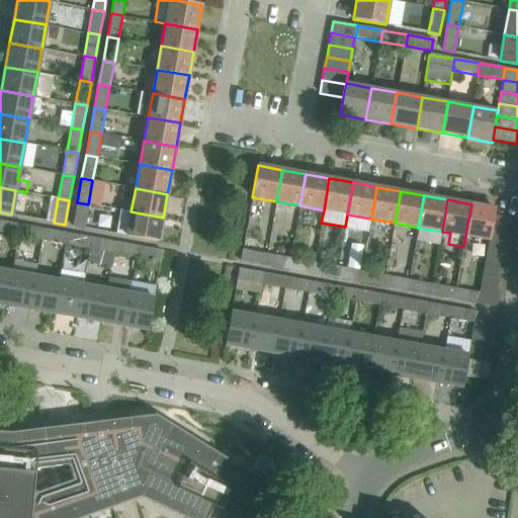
[(77,202),(73,227),(84,229),(84,228),(88,204),(77,202)]
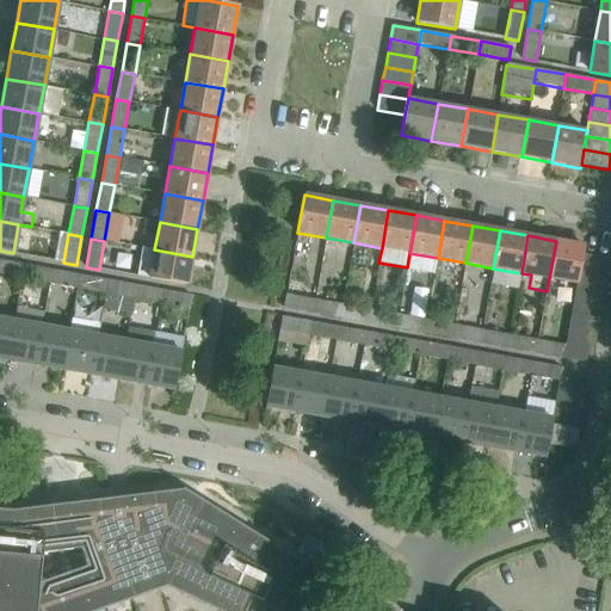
[(580,270),(582,254),(584,246),(556,241),(549,278),(576,284),(578,284),(580,270)]
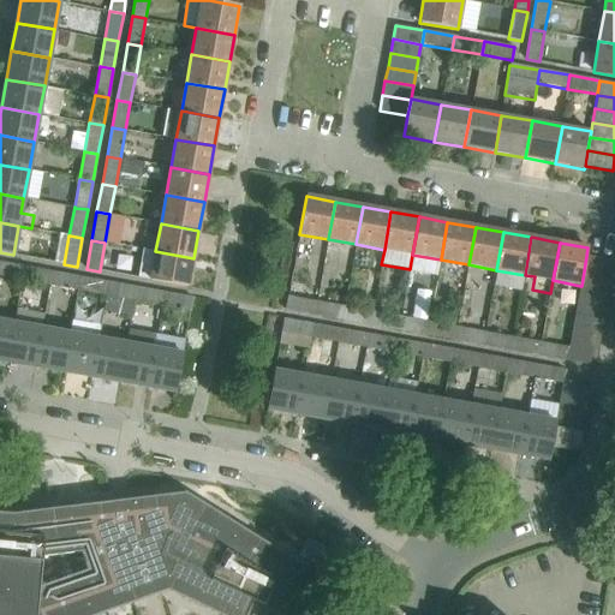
[(143,249),(138,278),(150,280),(189,287),(193,258),(155,251),(143,249)]
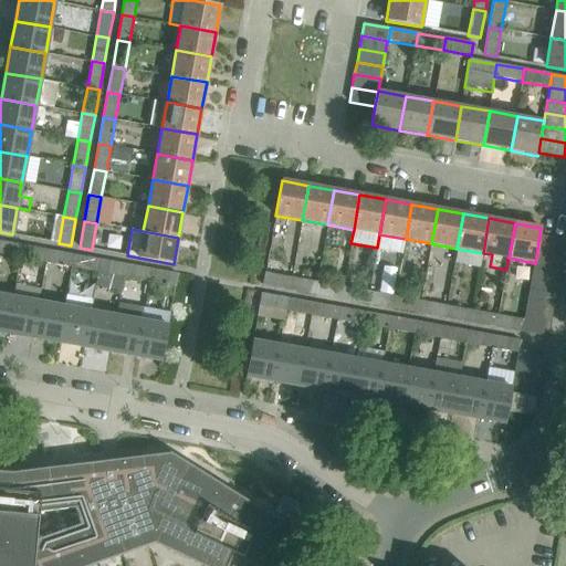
[(565,241),(540,236),(537,250),(563,254),(565,241)]
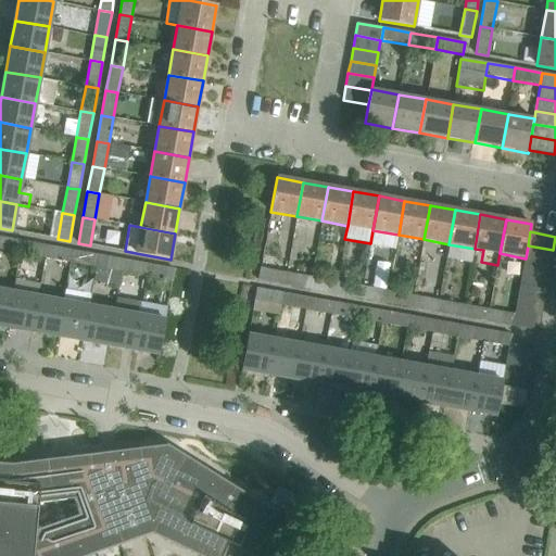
[(22,241),(0,237),(0,249),(20,253),(22,241)]
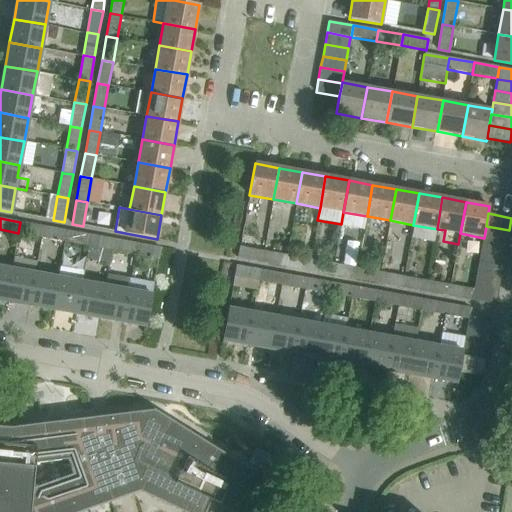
[(18,233),(41,238),(43,226),(20,222),(18,233)]
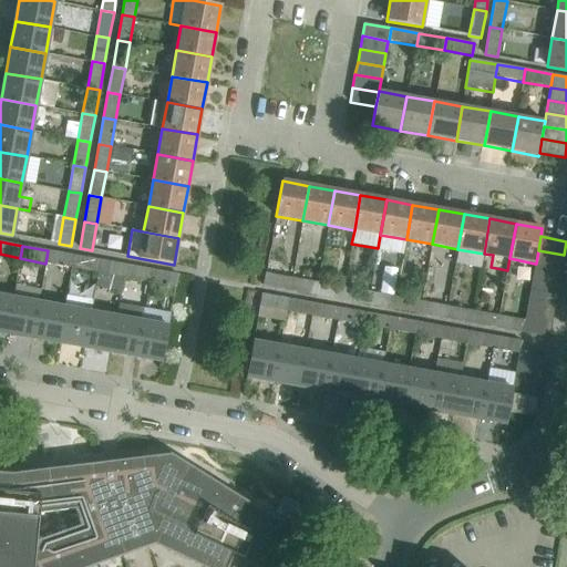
[(73,256),(48,250),(45,264),(71,268),(73,256)]
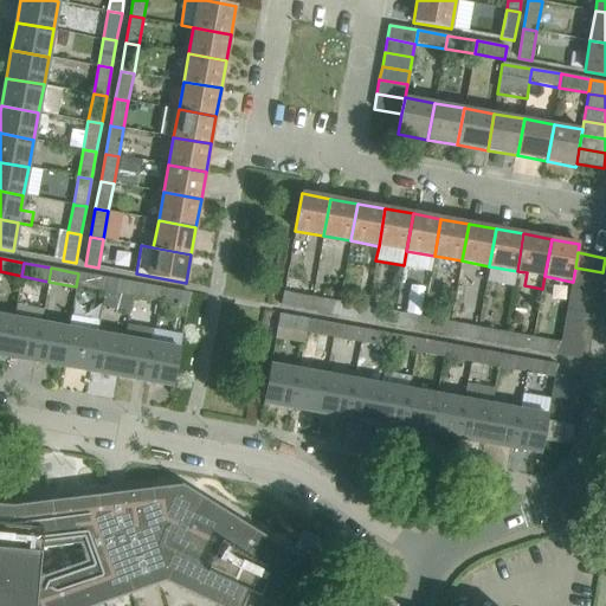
[(600,287),(603,272),(575,268),(573,282),(572,282),(600,287)]
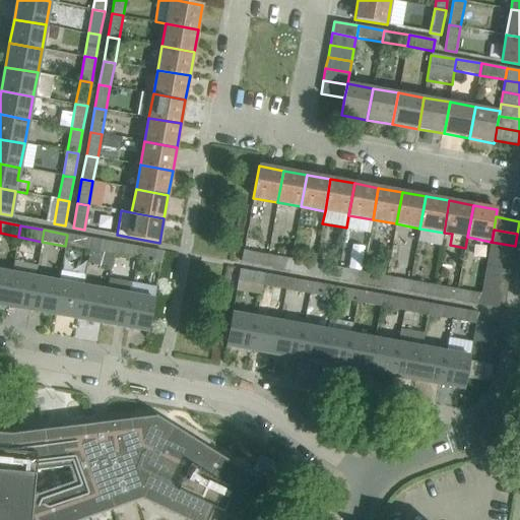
[(65,246),(89,250),(91,239),(67,235),(65,246)]
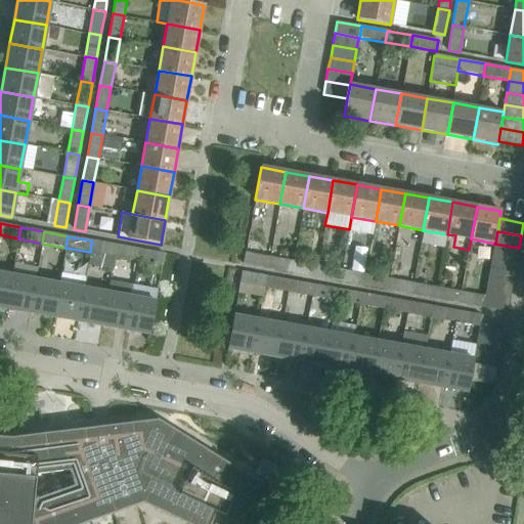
[(116,245),(92,241),(90,252),(114,256),(116,245)]
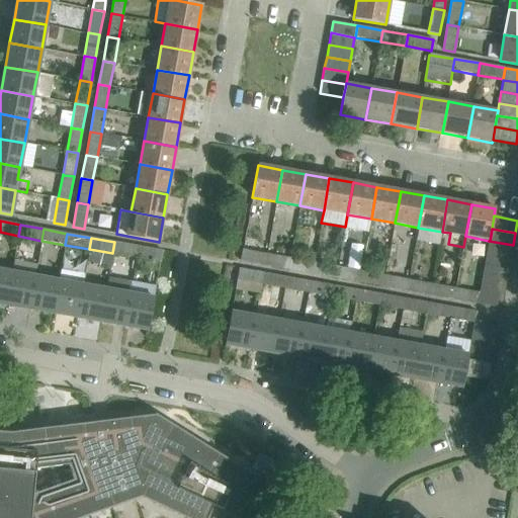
[(489,241),(487,254),(511,258),(513,245),(489,241)]
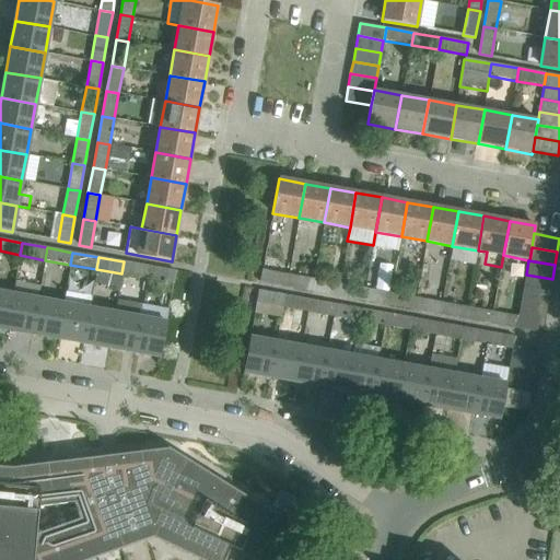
[(121,273),(147,279),(149,267),(124,261),(121,273)]
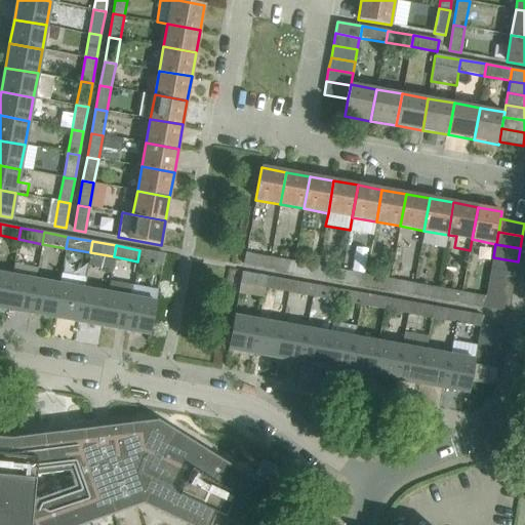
[(137,261),(163,266),(165,254),(139,250),(137,261)]
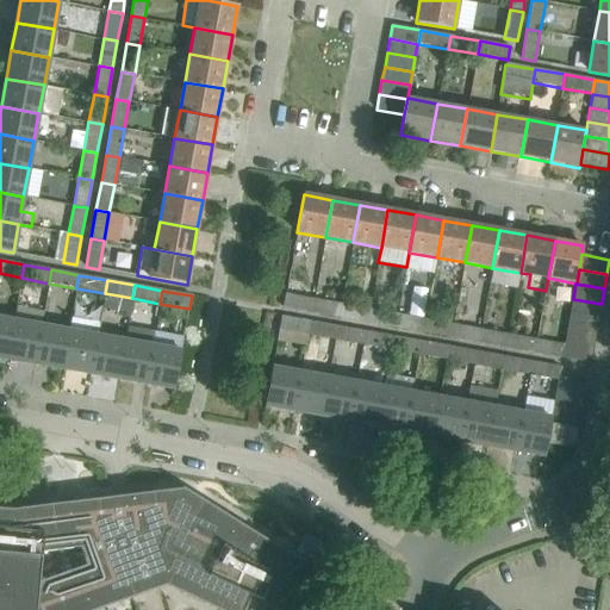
[(286,294),(285,294),(284,307),(312,312),(315,299),(286,294)]
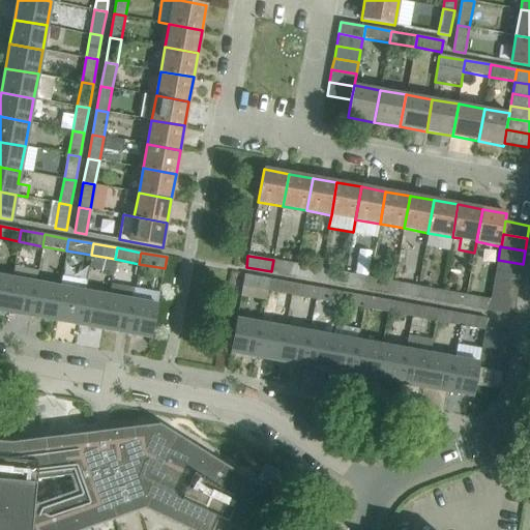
[(297,264),(273,260),(271,271),(295,275),(297,264)]
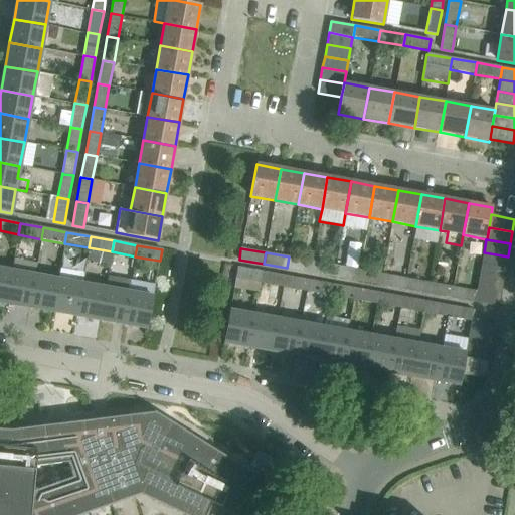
[(506,269),(508,256),(484,252),(482,265),(506,269)]
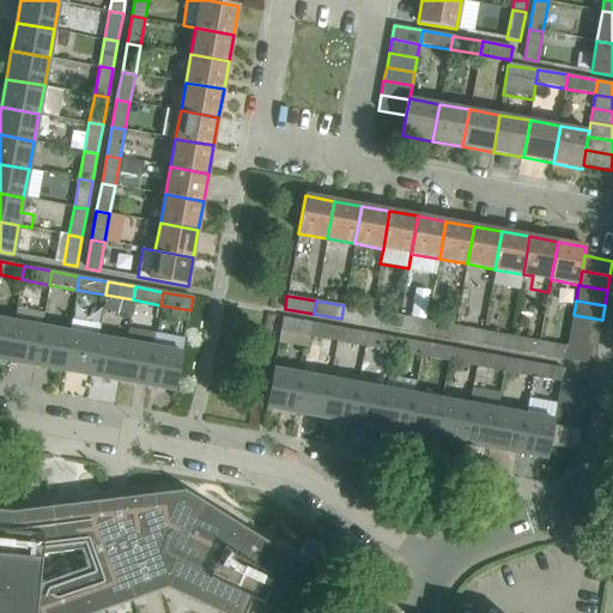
[(371,310),(344,305),(341,319),(369,325),(371,310)]
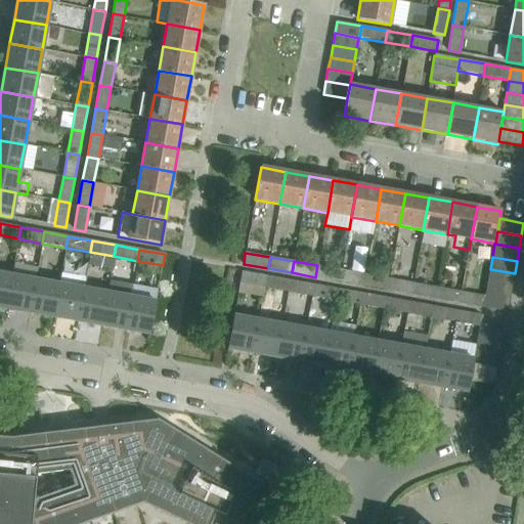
[(315,277),(340,281),(342,270),(317,265),(315,277)]
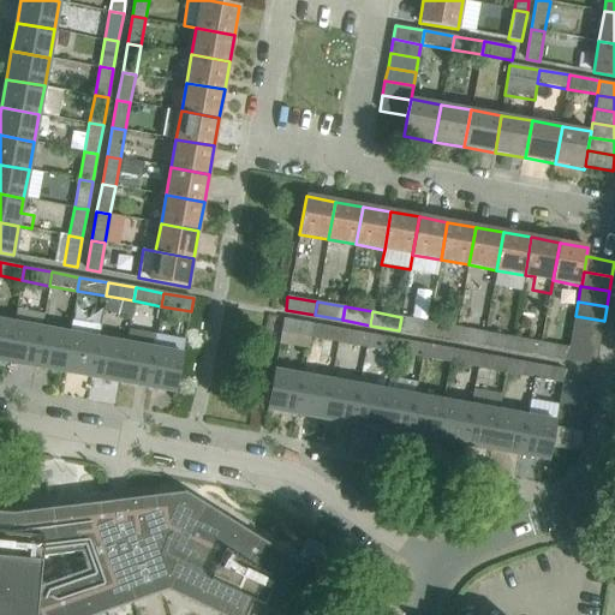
[(575,316),(572,330),(601,336),(604,321),(575,316)]
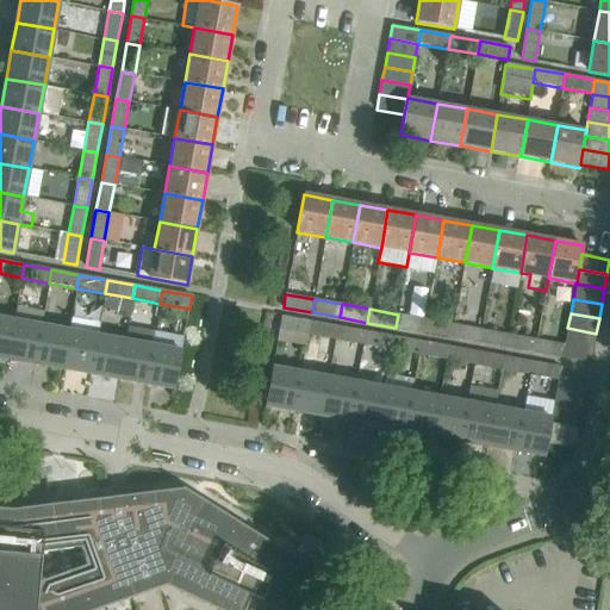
[(423,332),(425,319),(398,315),(396,328),(423,332)]
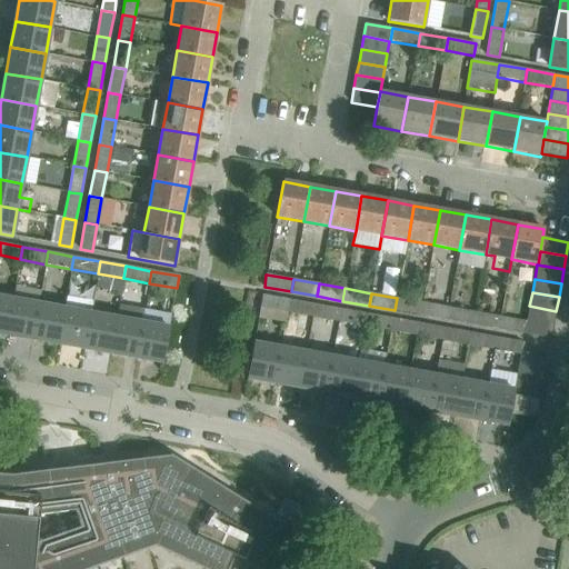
[(288,299),(262,295),(260,308),(286,312),(288,299)]
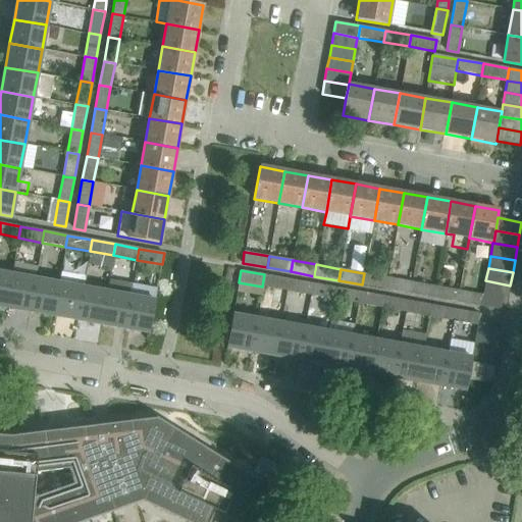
[(0,306),(6,307),(11,274),(0,272),(0,306)]
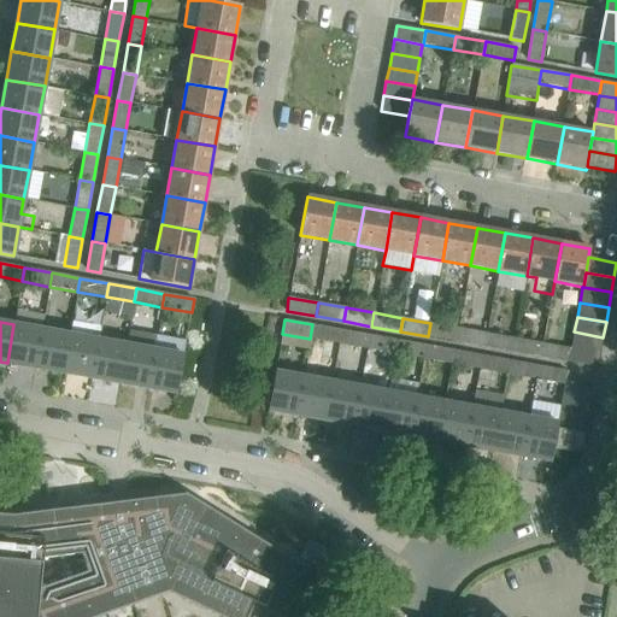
[(63,374),(90,378),(98,340),(100,327),(72,322),(70,335),(63,374)]
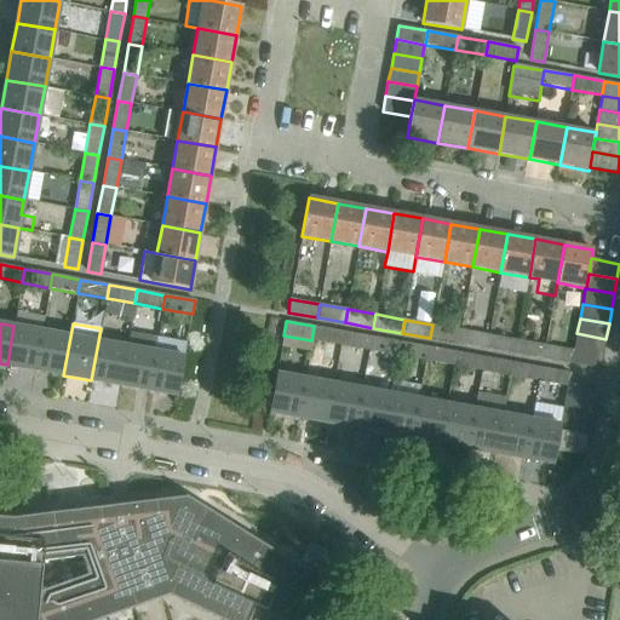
[(430,338),(459,343),(461,329),(432,325),(430,338)]
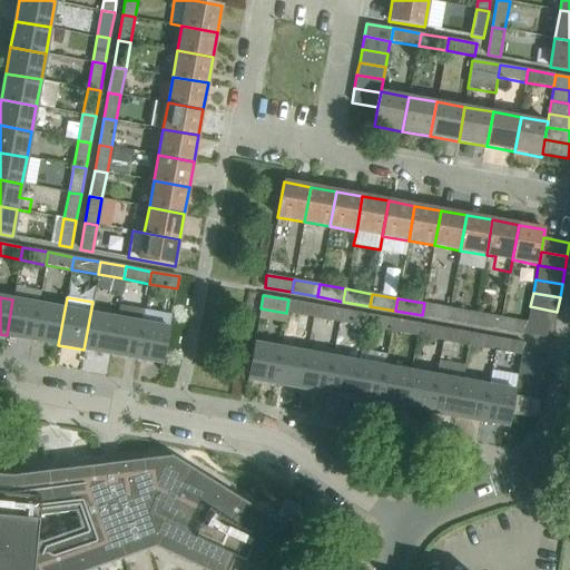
[(7,335),(32,340),(39,305),(12,300),(7,335)]
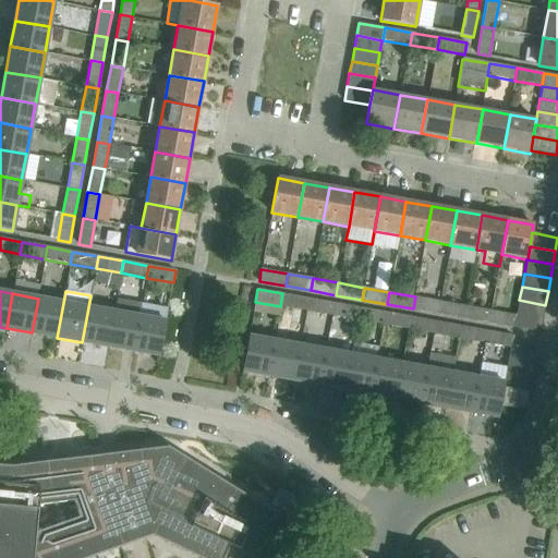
[(280,306),(305,311),(307,299),(282,293),(280,306)]
